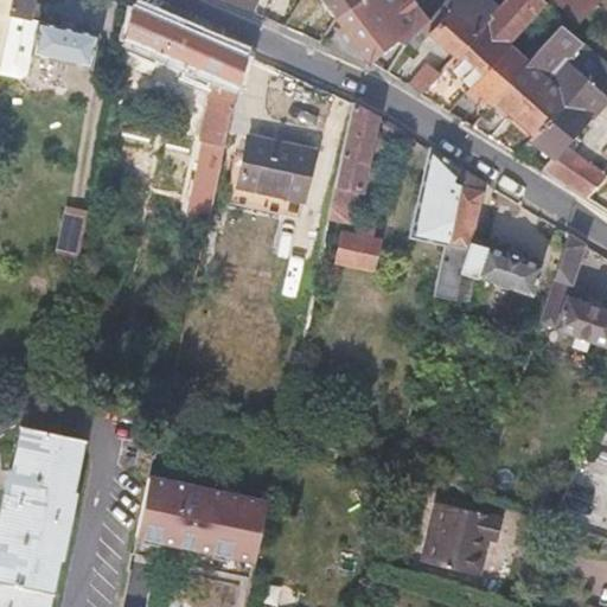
[(13,0),(2,45),(0,57),(0,72),(20,78),(27,74),(31,56),(90,69),(98,34),(29,19),(30,11),(26,10),(27,0),(13,0)]
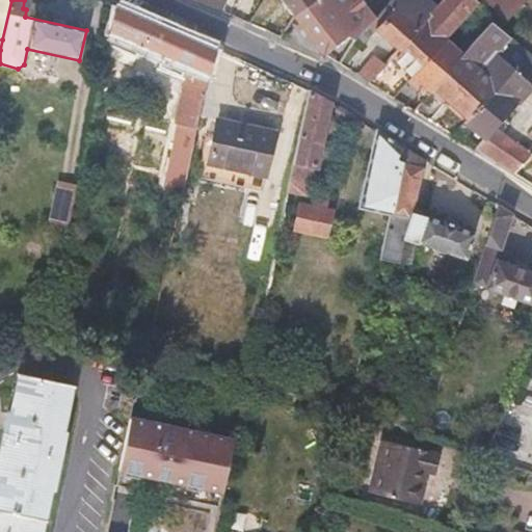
[(0,0),(0,50),(2,40),(11,0),(0,0)]
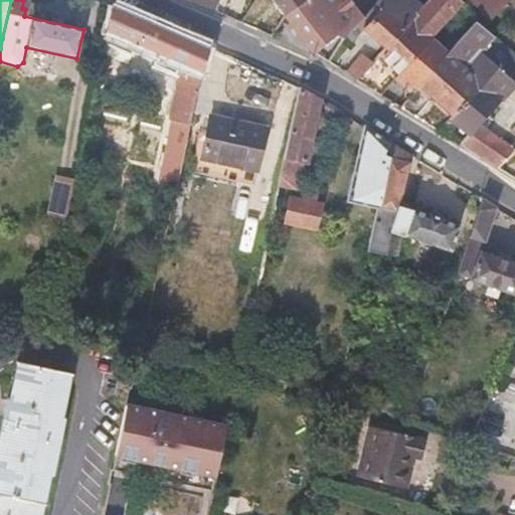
[(185,0),(208,9),(213,0),(185,0)]
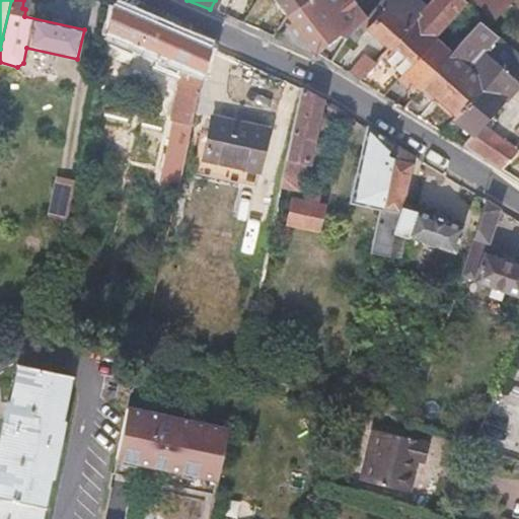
[(217,12),(220,0),(215,0),(210,9),(217,12)]
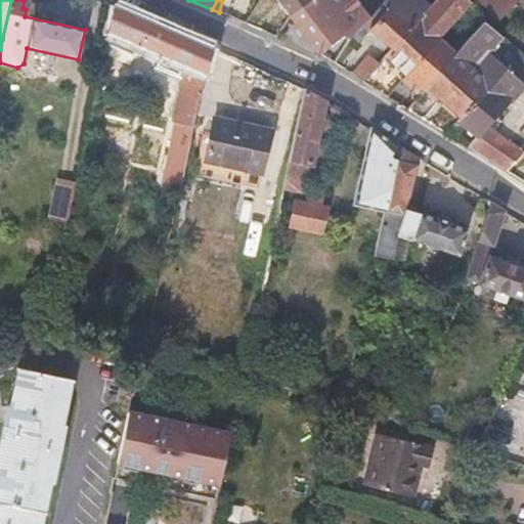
[(275,0),(289,17),(305,4),(305,2),(306,0),(275,0)]
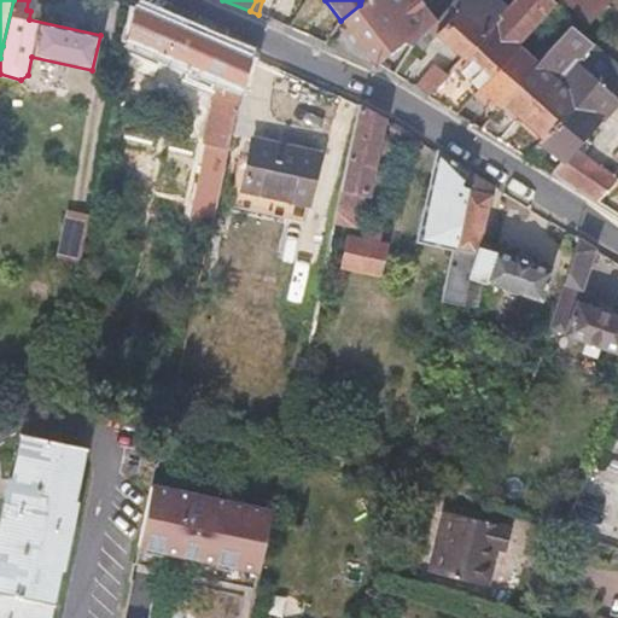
[(435,22),(419,0),(365,0),(360,5),(340,21),(359,44),(373,64),(403,41),(412,46),(430,28),(435,22)]
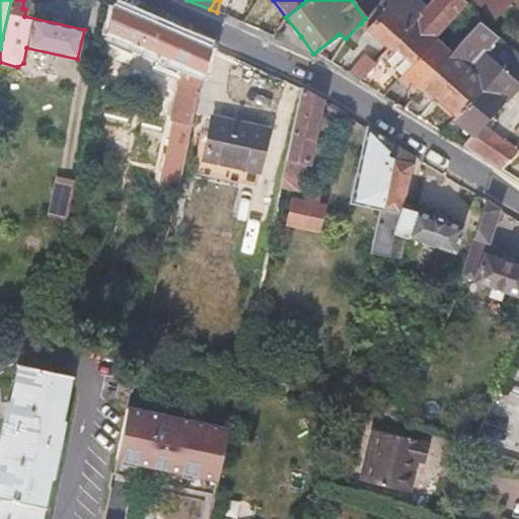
[(365,18),(361,23),(388,47),(426,6),(419,0),(380,0),(378,2),(365,18)]
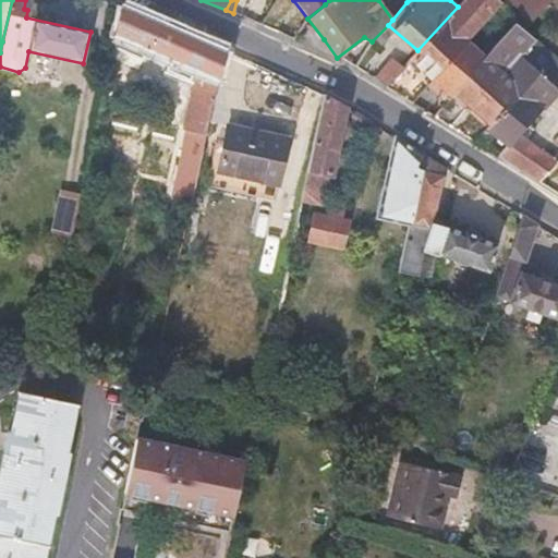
[(463,0),(458,7),(444,22),(465,41),(501,3),(497,0),(463,0)]
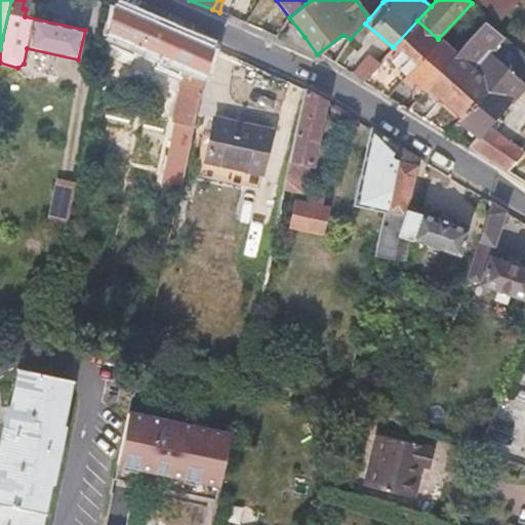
[(477,0),(490,12),(492,9),(502,17),(519,0),(477,0)]
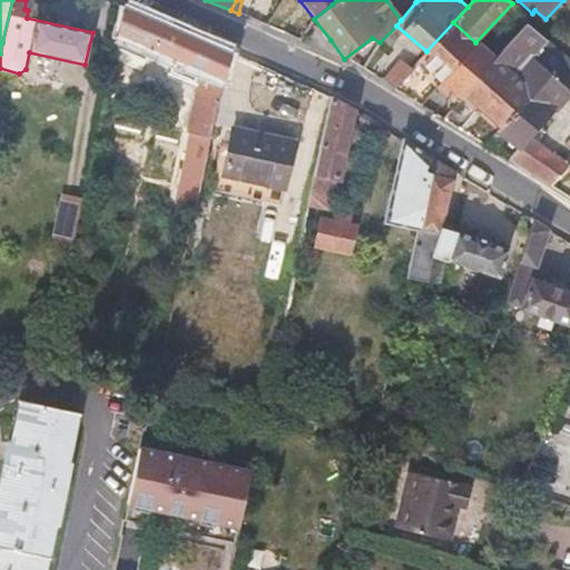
[(225,68),(228,51),(125,7),(118,36),(204,72),(196,109),(214,115),(217,98),(225,68)]
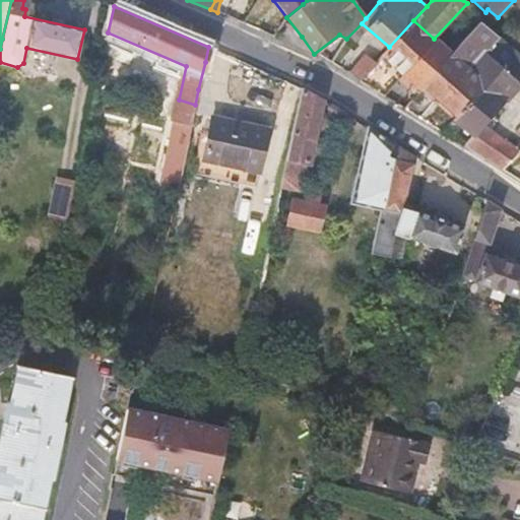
[(478,21),(488,28),(498,17),(488,9),(485,12),(478,21)]
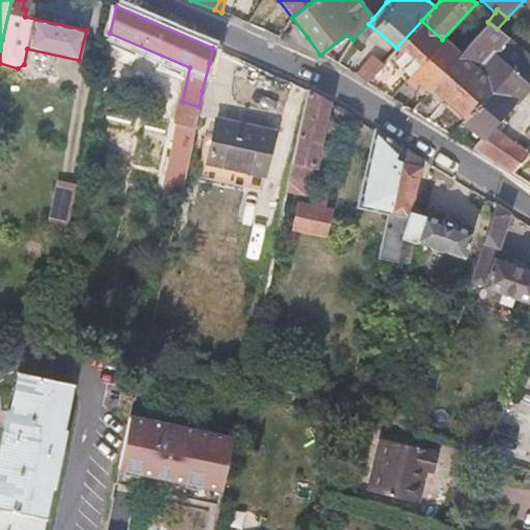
[(390,56),(410,76),(442,39),(421,21),(396,48),(390,56)]
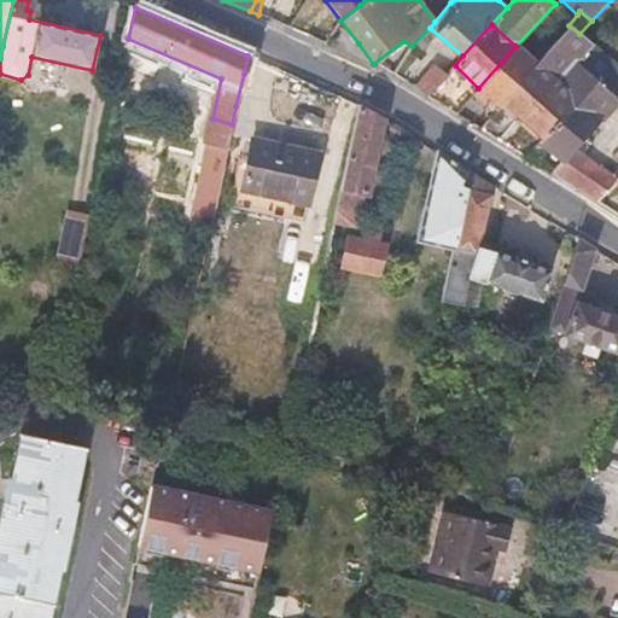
[(554,121),(581,141),(600,122),(617,103),(617,100),(617,65),(579,34),(569,25),(536,63),(573,99),(554,121)]
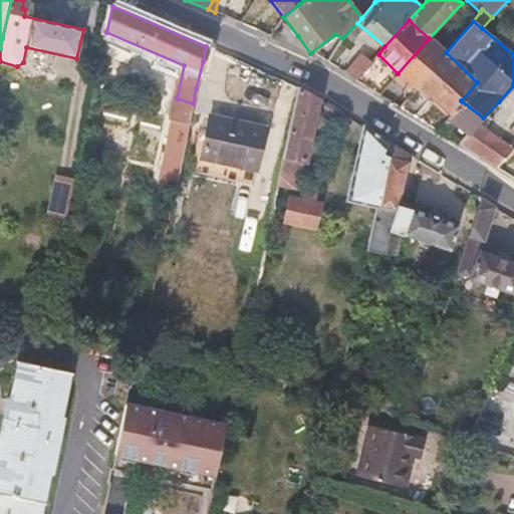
[(446,52),(429,38),(398,73),(415,87),(446,52)]
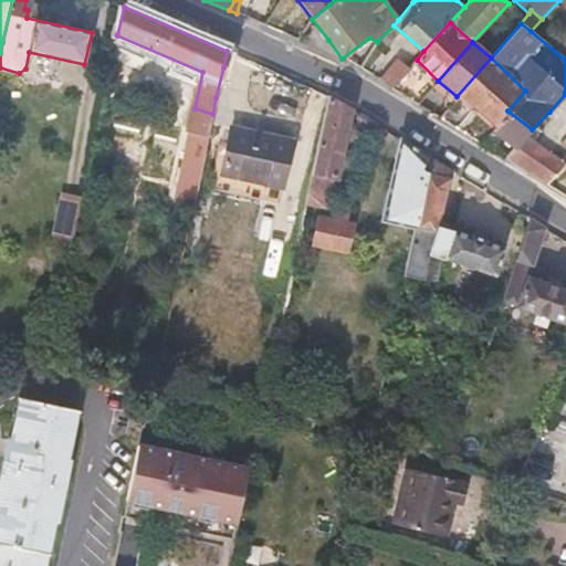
[(491,58),(457,96),(493,128),(507,111),(525,91),(491,58)]
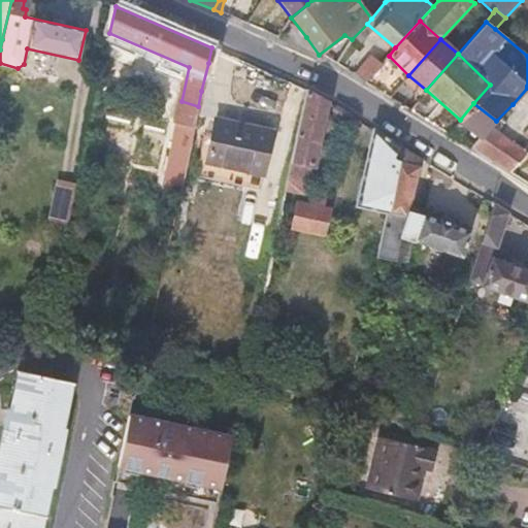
[(371,55),(356,74),(366,80),(382,64),(371,55)]
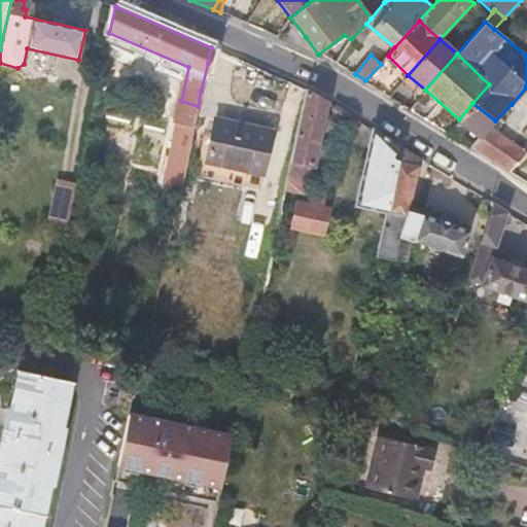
[(218,97),(226,69),(208,63),(201,91),(218,97)]
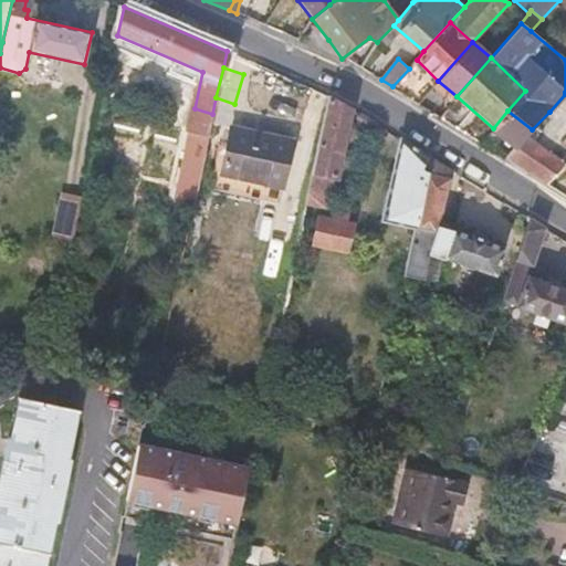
[(565,109),(565,95),(565,94),(549,112),(557,119),(565,109)]
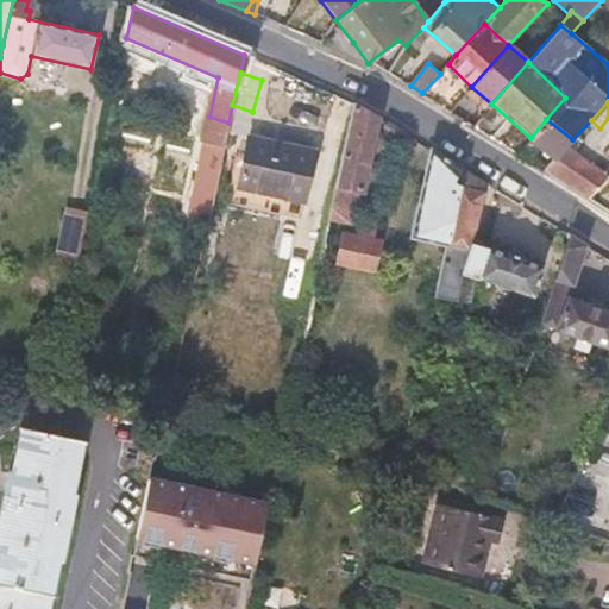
[(363,193),(378,118),(355,104),(336,186),(336,187),(358,192),(363,193)]
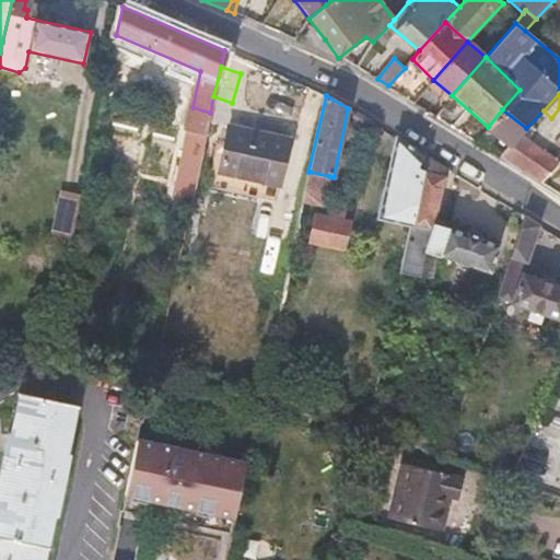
[(206,133),(210,113),(193,107),(187,129),(206,133)]
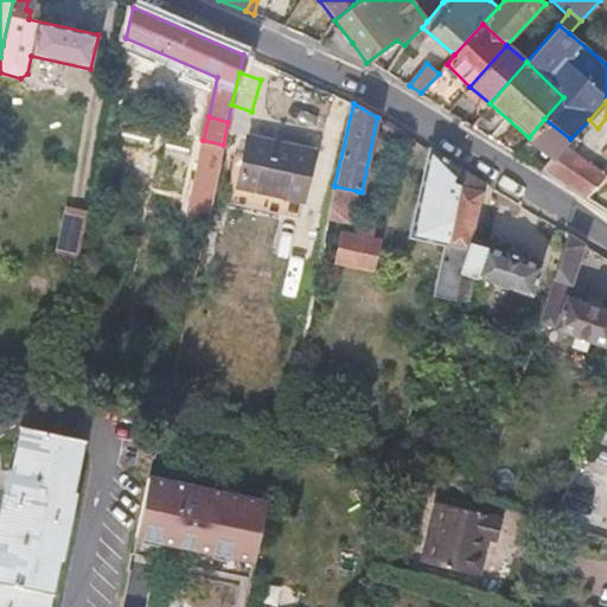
[(529,138),(529,139),(554,158),(570,139),(544,119),(529,138)]
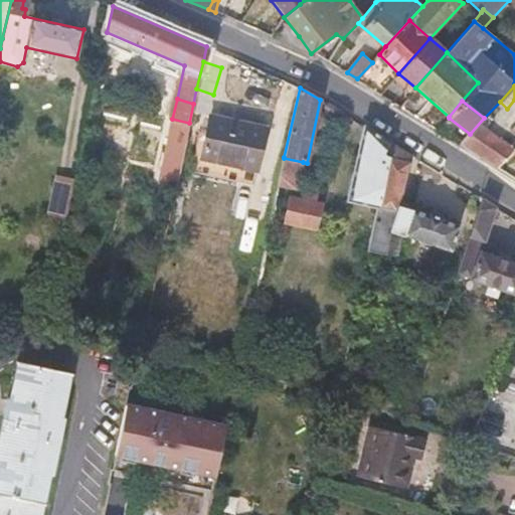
[(266,128),(210,115),(201,156),(256,169),(266,128)]
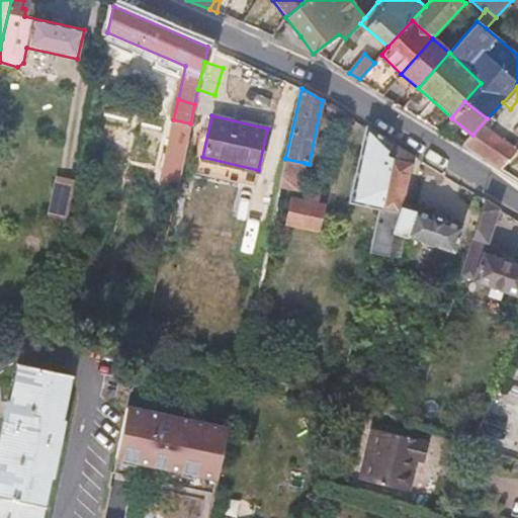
[(188,131),(190,123),(173,119),(172,126),(188,131)]
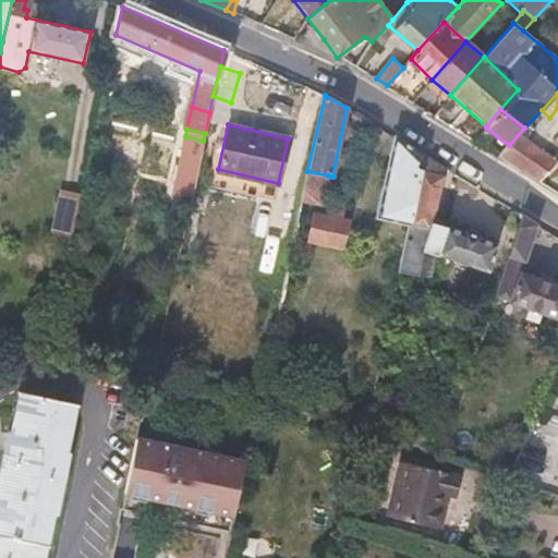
[(201,153),(203,141),(185,136),(182,148),(201,153)]
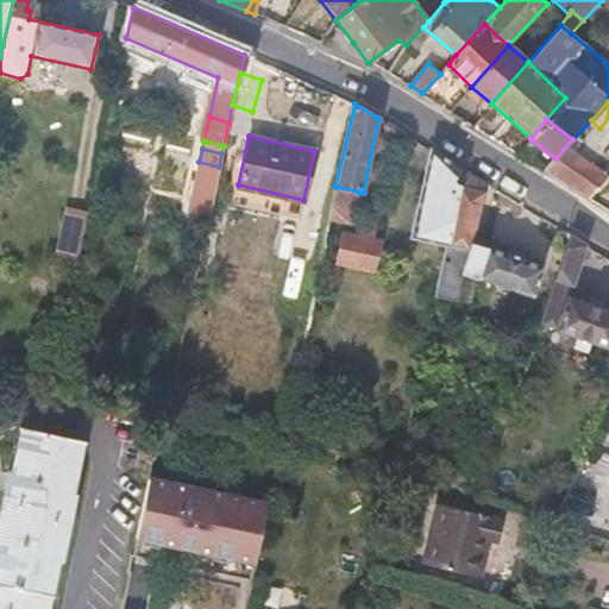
[(462,168),(429,149),(410,238),(446,246),(460,186),(454,182),(456,177),(462,168)]
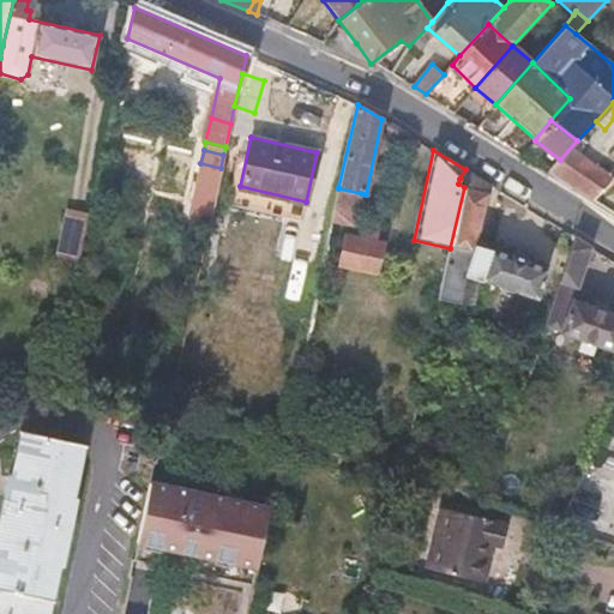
[(571,186),(594,199),(613,179),(593,162),(571,186)]
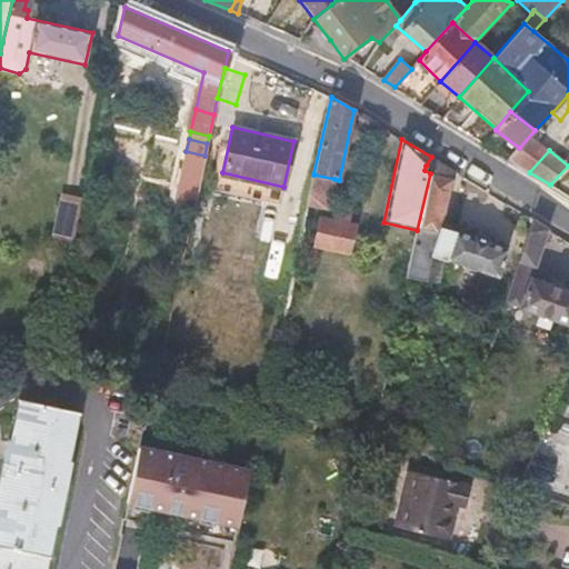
[(195,206),(205,156),(186,151),(175,201),(195,206)]
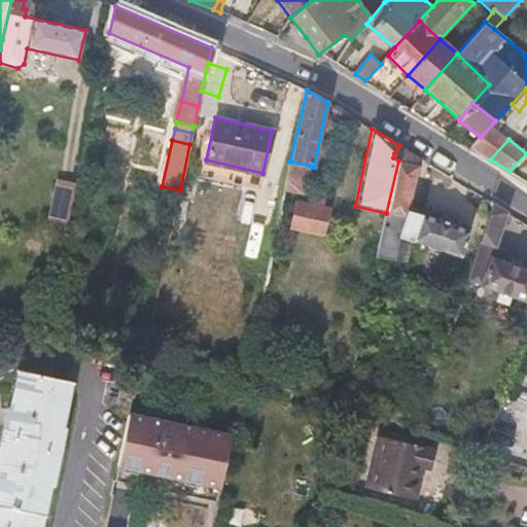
[(422,160),(399,145),(394,153),(393,157),(398,161),(419,166),(422,160)]
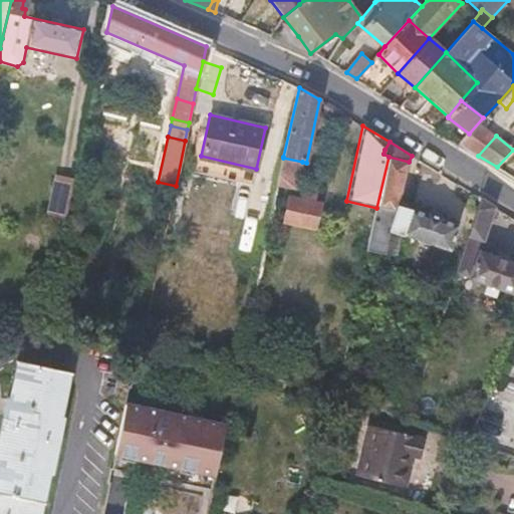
[(201,156),(193,155),(190,169),(253,182),(256,169),(201,156)]
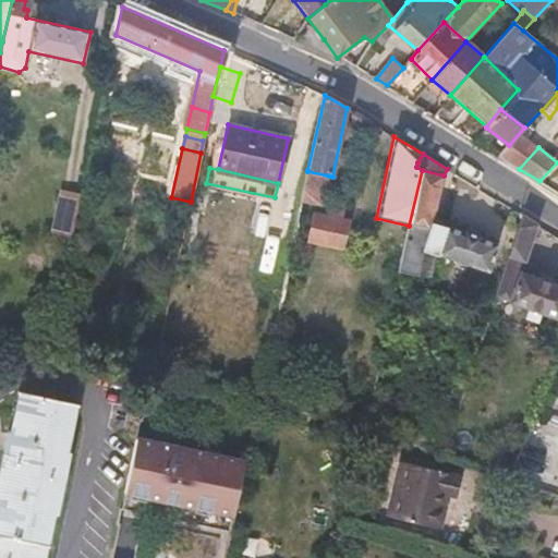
[(434,222),(444,176),(422,170),(409,226),(398,271),(416,276),(423,250),(435,254),(488,273),(498,243),(480,238),(480,235),(462,230),(462,231),(434,222)]
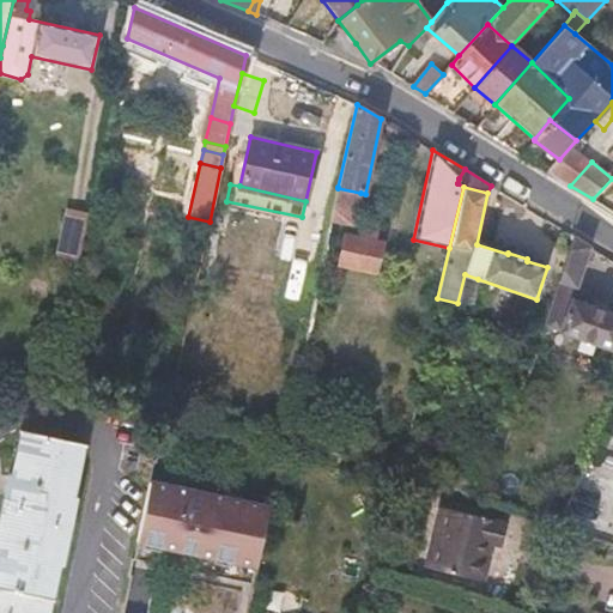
[(338,188),(331,220),(354,226),(360,193),(338,188)]
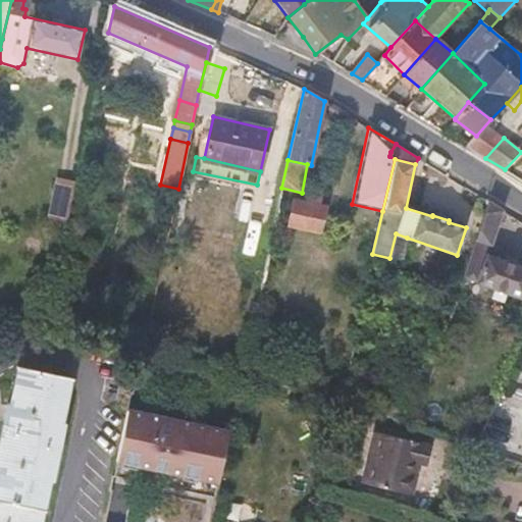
[(57,177),(48,216),(67,222),(76,181),(57,177)]
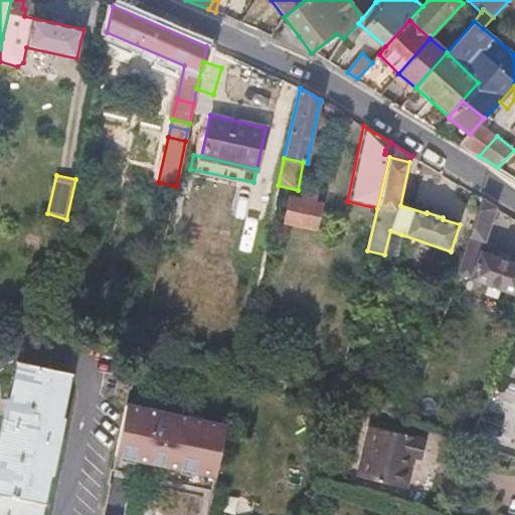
[(305,181),(301,198),(316,201),(321,185),(305,181)]
